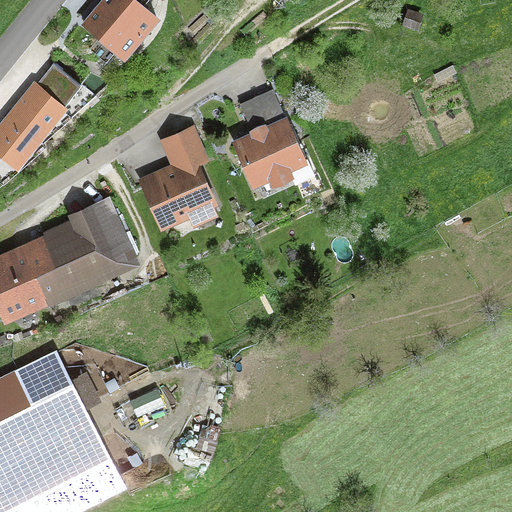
[(159,21),(144,7),(136,0),(102,0),(80,25),(97,40),(90,48),(106,62),(115,51),(125,60),(159,21)]
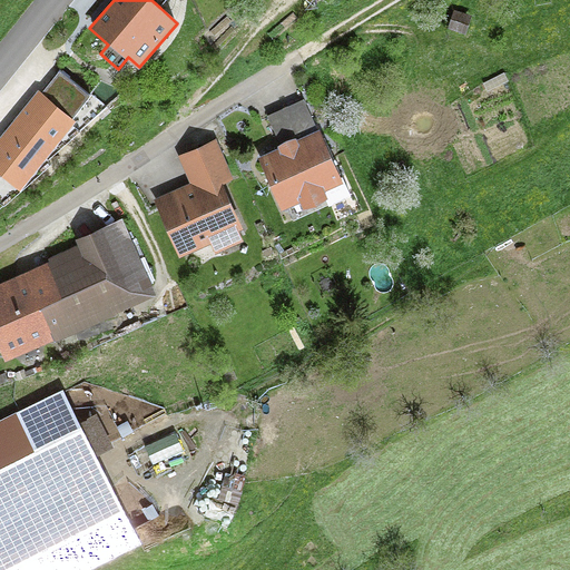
[(74,119),(90,97),(60,71),(42,94),(74,119)]
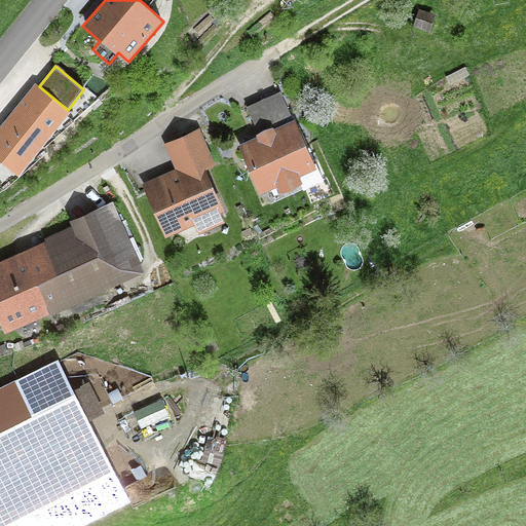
[(39,86),(36,84),(0,126),(0,159),(19,175),(71,113),(68,110),(39,86)]
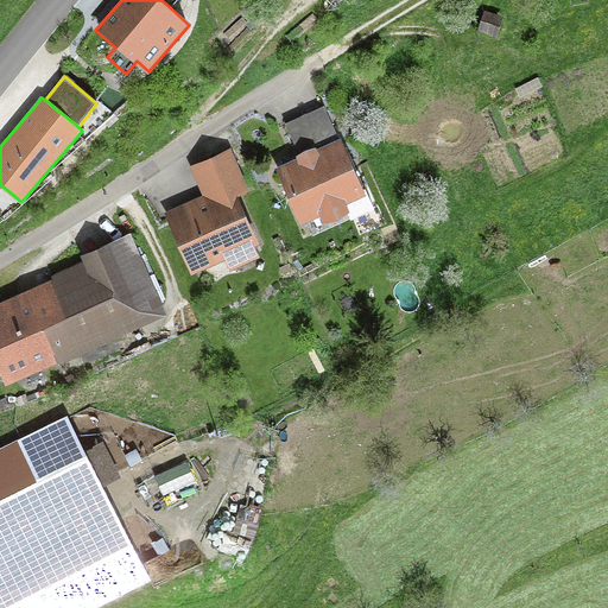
[(340,140),(324,106),(285,125),(299,156),(317,147),(318,150),(340,140)]
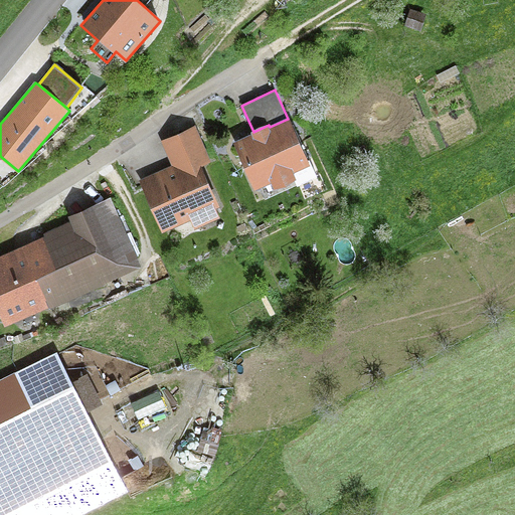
[(251,133),(252,135),(233,144),(254,192),(271,185),(275,192),(297,182),(294,174),(311,167),(290,118),(288,119),(270,127),(269,125),(253,132),(251,133)]
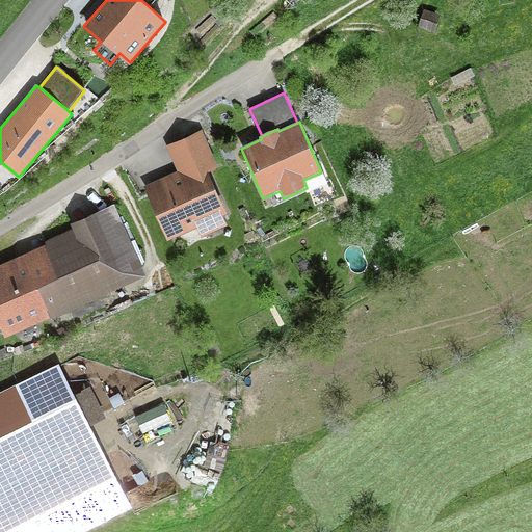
[(166,145),(178,171),(143,187),(167,242),(196,230),(201,238),(229,227),(224,217),(229,215),(210,173),(220,168),(203,129),(166,145)]
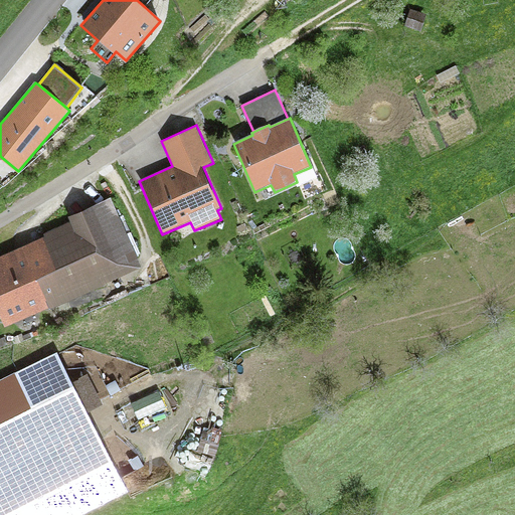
[(43,234),(44,236),(0,255),(0,315),(5,327),(50,307),(51,308),(104,286),(103,285),(144,267),(113,198),(70,218),(71,221),(43,234)]
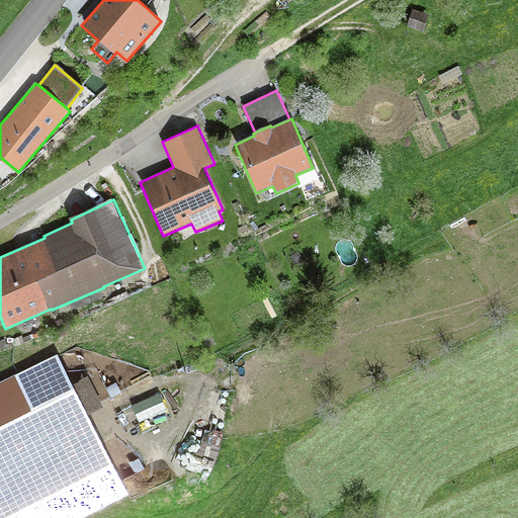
[(15,375),(31,409),(0,425),(0,517),(82,517),(128,495),(58,354),(15,375)]
